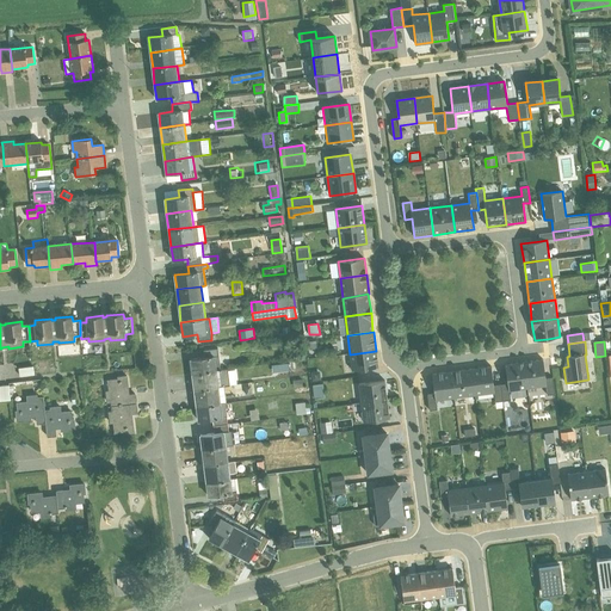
[(192,374),(221,370),(218,349),(204,351),(205,358),(191,359),(192,374)]
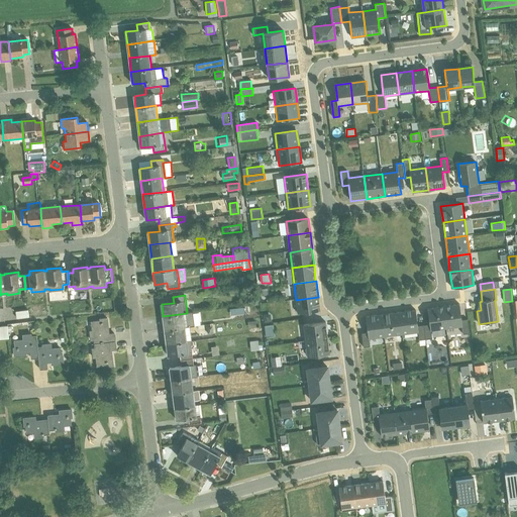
[(318,297),(296,300),(297,314),(320,311),(318,297)]
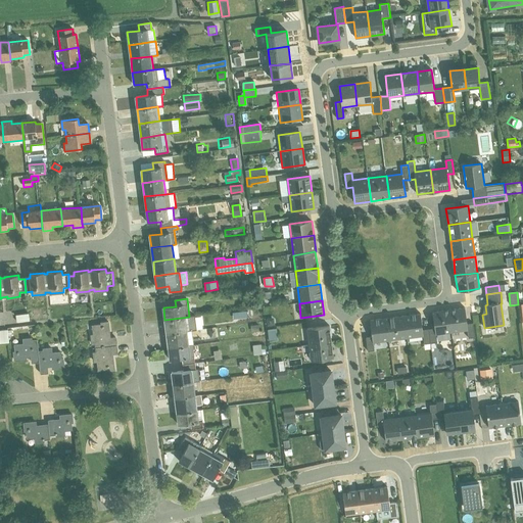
[(448,310),(452,332),(468,330),(469,338),(475,337),(473,323),(467,324),(465,307),(448,310)]
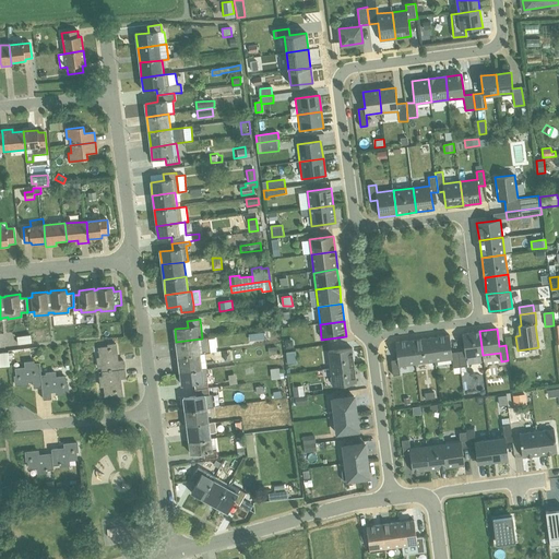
[(459,352),(461,366),(467,366),(466,357),(483,355),(479,331),(463,334),(465,351),(459,352)]
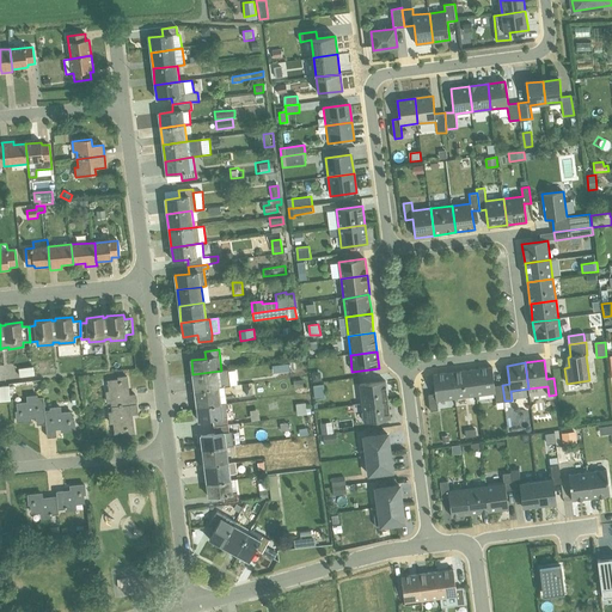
[(34,367),(19,369),(20,378),(35,375),(34,367)]
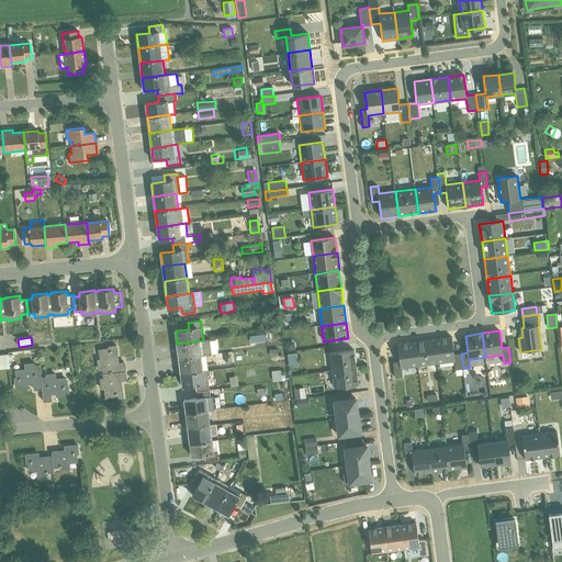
[(435,339),(438,363),(456,361),(457,369),(463,368),(461,353),(454,355),(452,337),(435,339)]
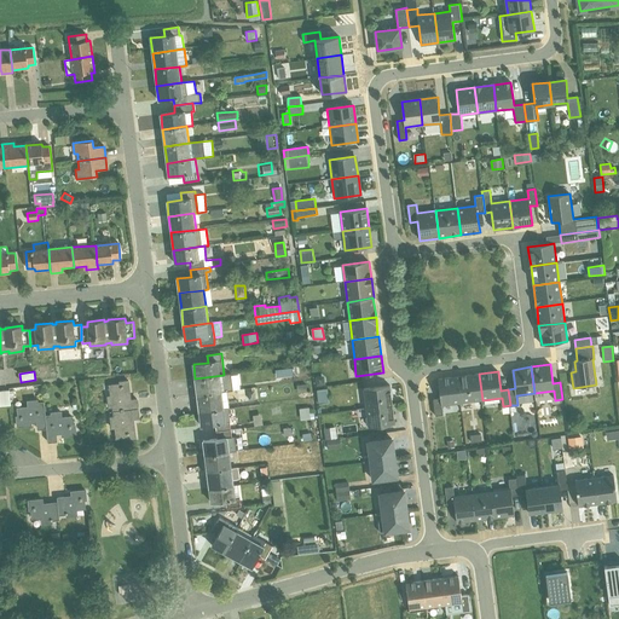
[(224,375),(195,379),(197,395),(227,392),(233,391),(231,374),(224,375)]
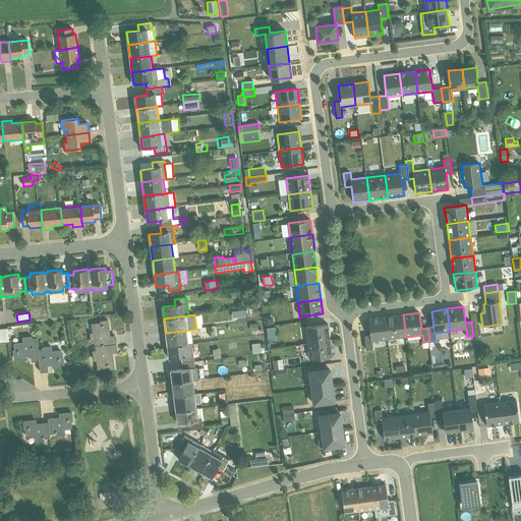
[(385,317),(388,340),(406,337),(403,314),(385,317)]
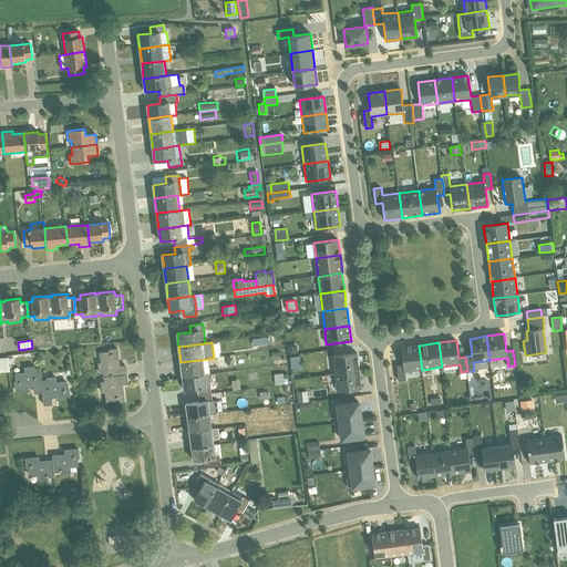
[(422,370),(419,346),(401,348),(403,364),(397,366),(399,381),(405,380),(404,372),(422,370)]
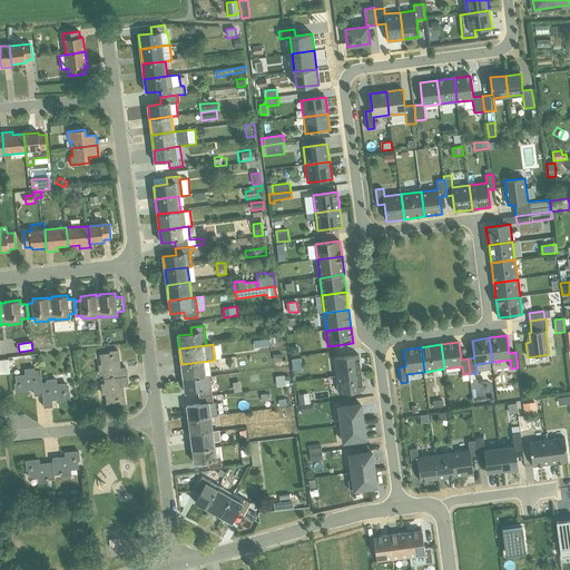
[(104,380),(127,376),(126,367),(119,369),(119,364),(120,363),(118,351),(109,352),(110,353),(100,354),(101,364),(99,365),(100,376),(104,375),(104,380)]
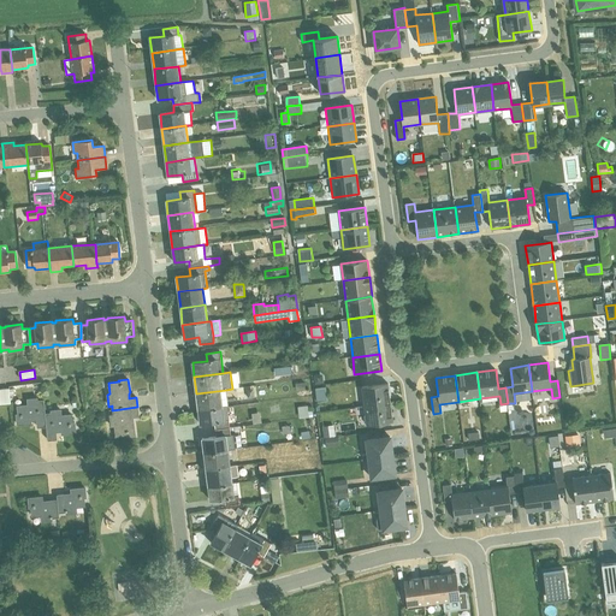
[(240,384),(242,396),(249,395),(246,381),(240,384)]
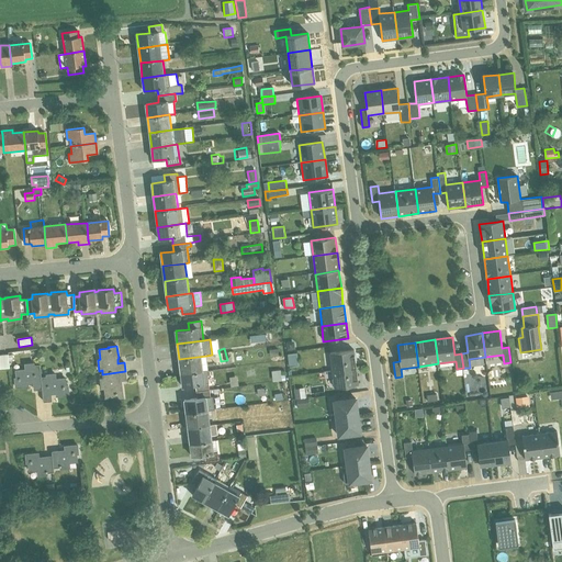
[(332,371),(357,368),(353,350),(329,353),(332,371)]
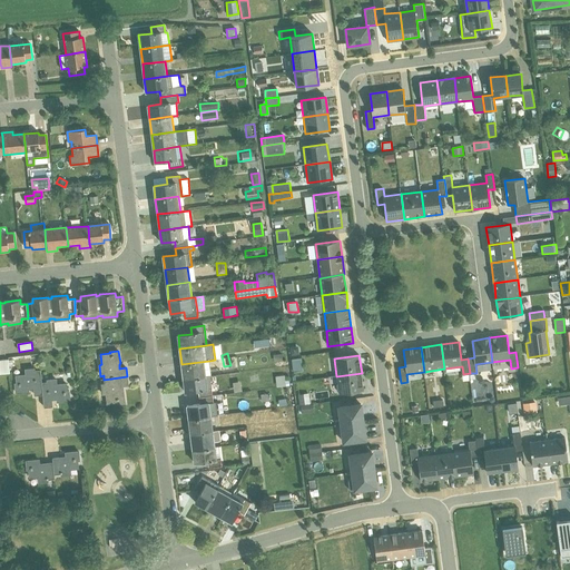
[(302,357),(292,359),(293,372),(303,371),(302,357)]
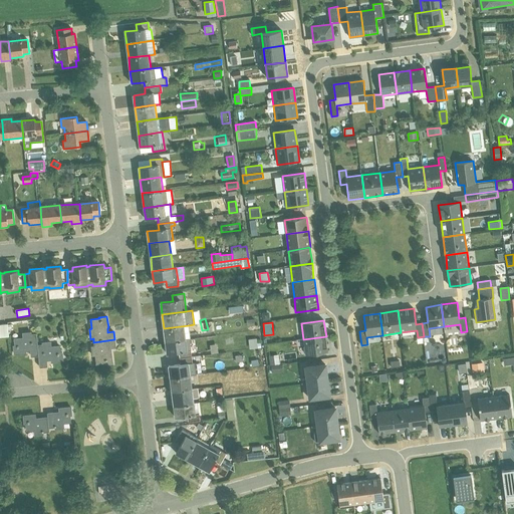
[(8,324),(0,324),(0,337),(9,336),(8,324)]
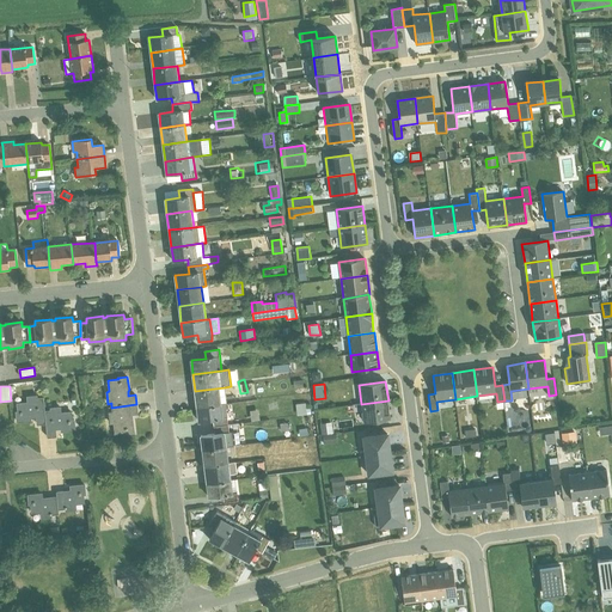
[(225,387),(195,391),(197,408),(226,404),(227,404),(225,387)]
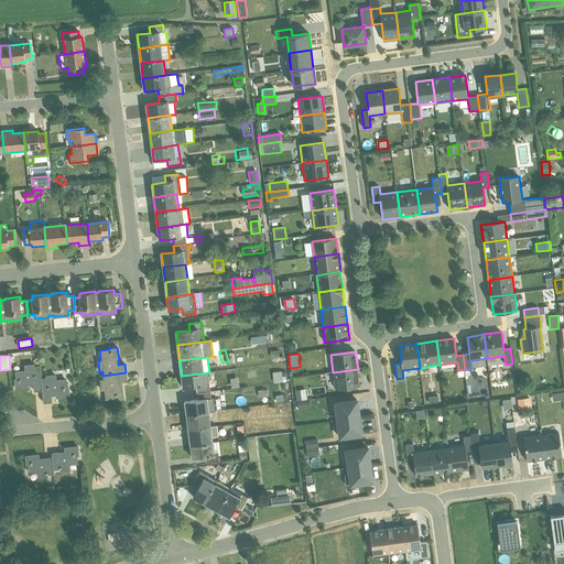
[(42,390),(42,379),(40,366),(35,367),(35,365),(25,366),(25,371),(15,372),(17,379),(15,379),(17,389),(29,388),(29,386),(34,384),(34,391),(42,390)]
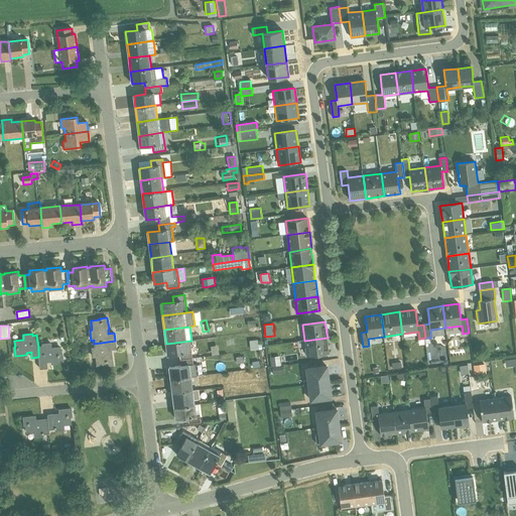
[(257,348),(258,339),(245,338),(245,347),(257,348)]
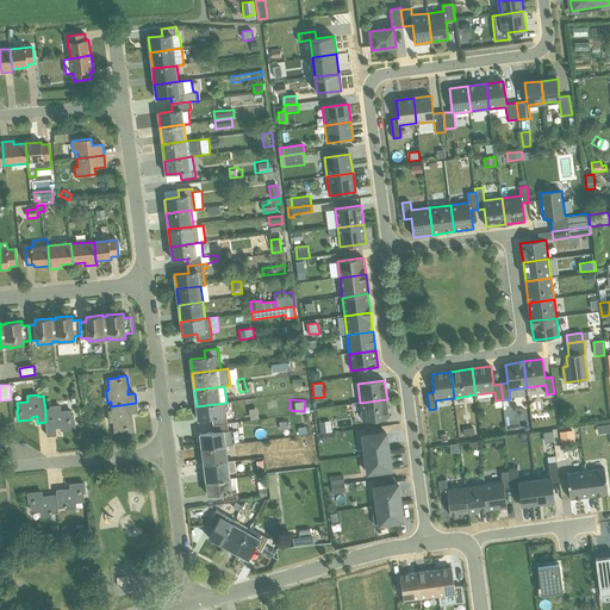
[(387,399),(360,403),(362,422),(390,418),(387,399)]
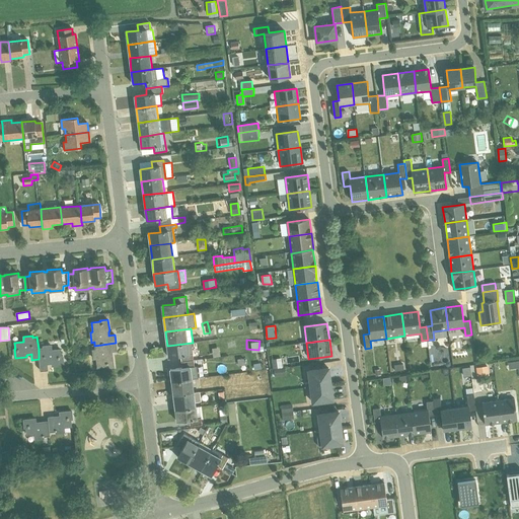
[(116,343),(94,346),(95,350),(92,350),(94,359),(96,359),(97,368),(106,367),(106,368),(114,367),(113,356),(112,356),(110,352),(117,351),(116,343)]
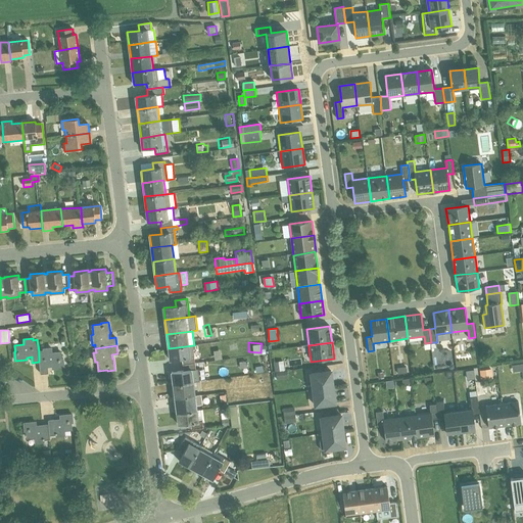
[(193,345),(169,348),(170,361),(182,359),(183,365),(195,363),(193,345)]
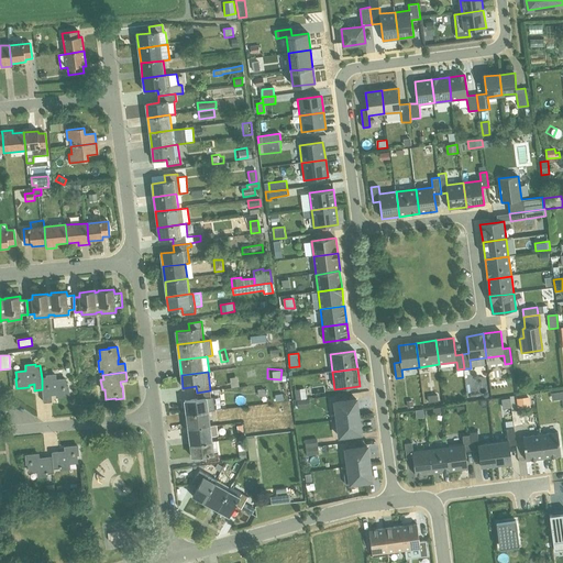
[(42,378),(42,389),(43,403),(52,401),(51,395),(56,395),(57,397),(69,396),(68,386),(67,386),(66,378),(56,379),(56,374),(46,375),(46,377),(42,378)]
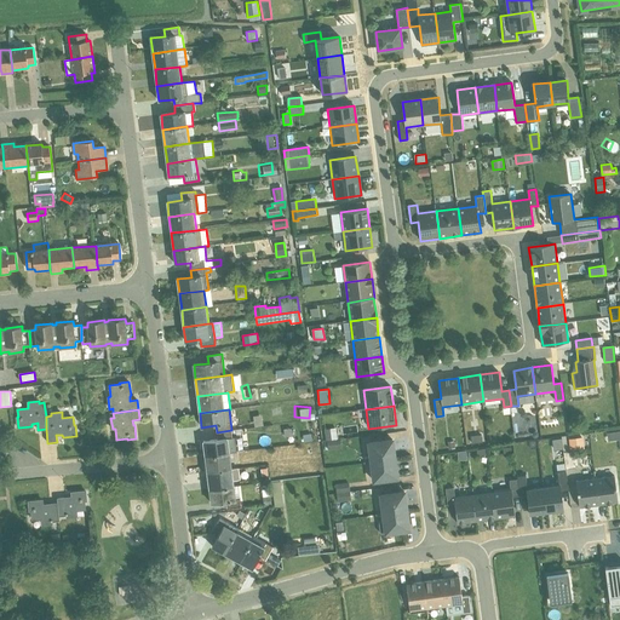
[(336,428),(325,430),(326,441),(339,438),(338,432),(337,432),(336,428)]
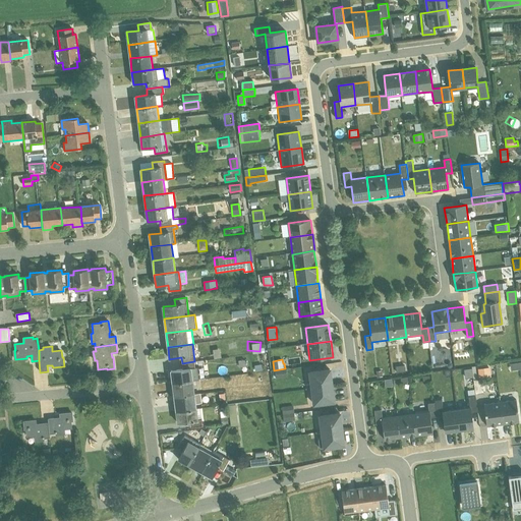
[(194,361),(182,363),(183,369),(171,371),(173,384),(199,380),(198,368),(195,368),(194,361)]
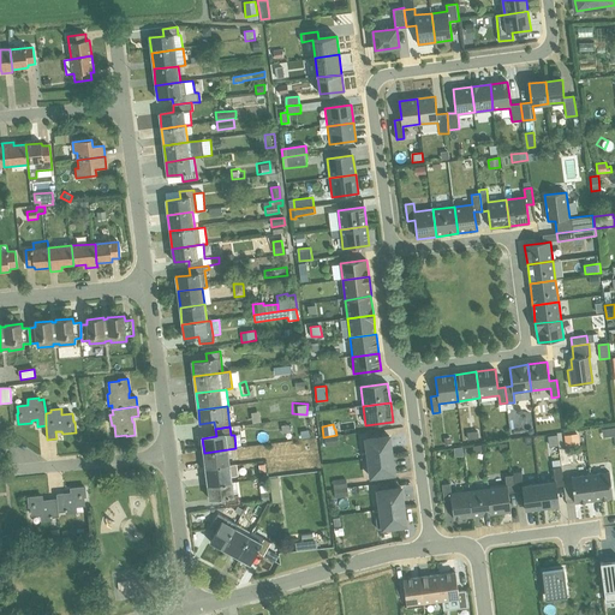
[(614,428),(602,430),(603,437),(614,435),(614,428)]
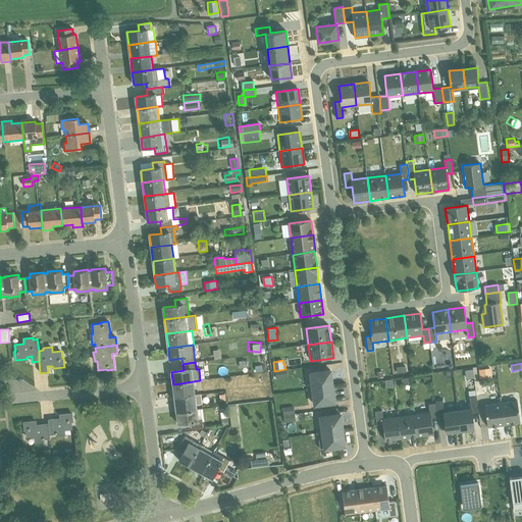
[(406,366),(397,367),(398,374),(407,373),(406,366)]
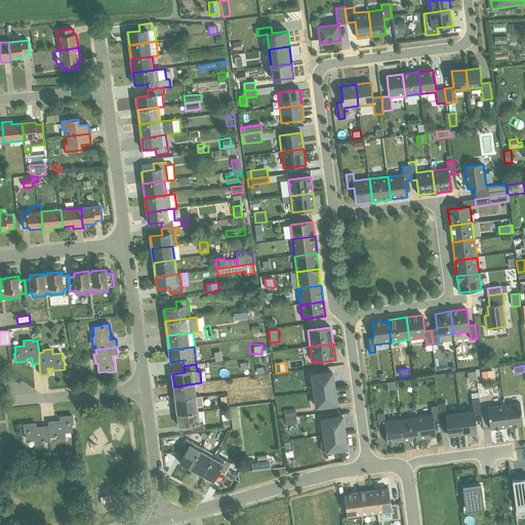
[(493,370),(482,372),(483,381),(494,380),(493,370)]
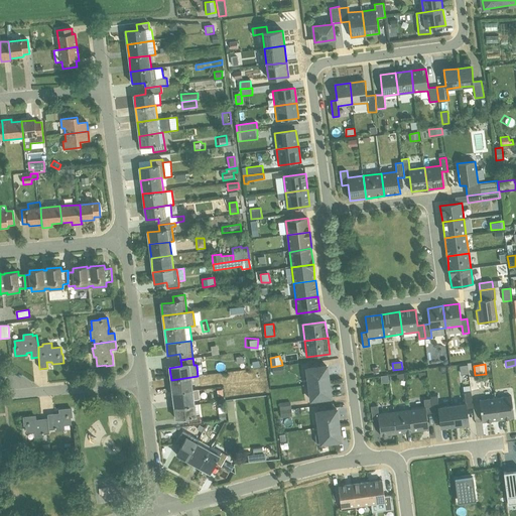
[(468,365),(460,366),(461,374),(469,373),(468,365)]
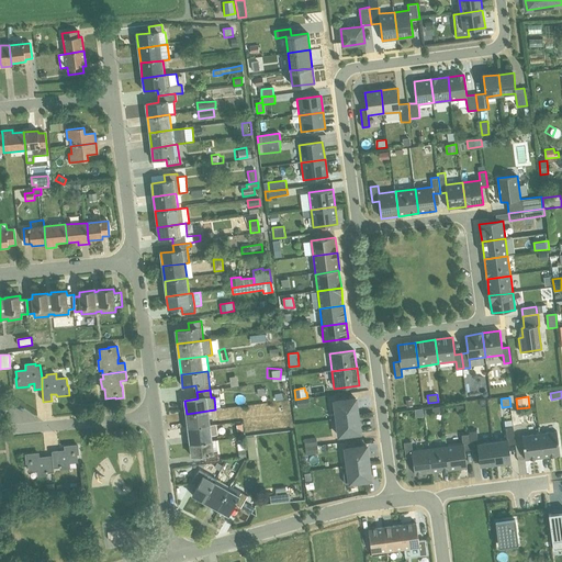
[(308,398),(296,401),(298,407),(310,406),(308,398)]
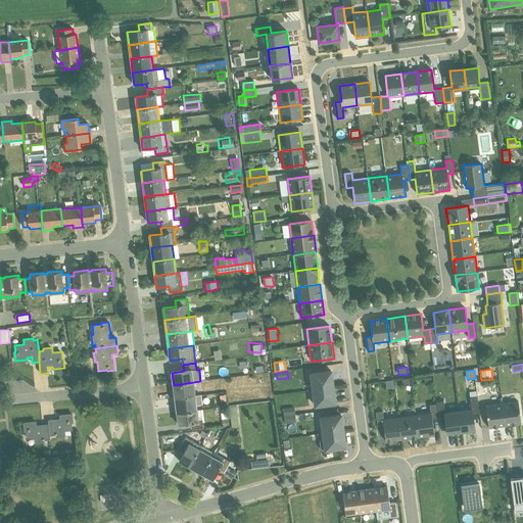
[(312,390),(333,387),(331,371),(310,374),(312,390)]
